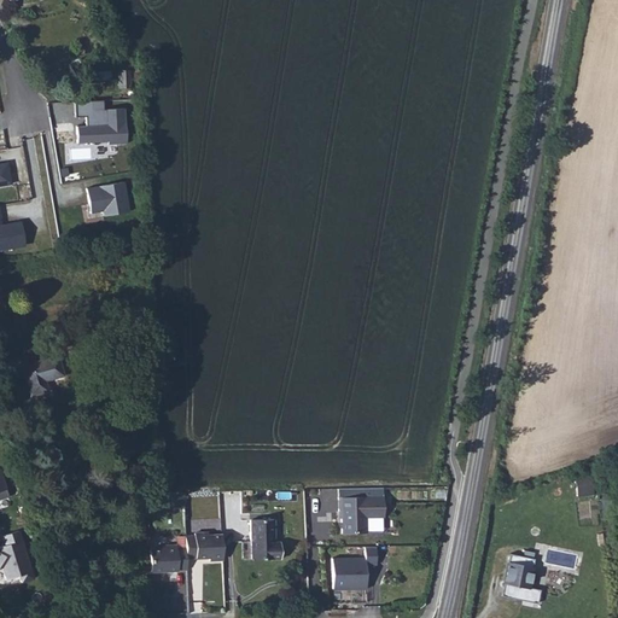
[(127,141),(126,108),(106,108),(109,124),(77,126),(79,143),(109,140),(109,144),(127,141)]
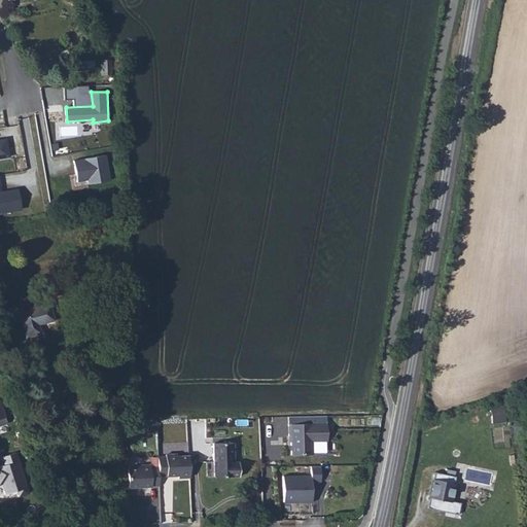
[(0,157),(10,156),(7,138),(0,139),(0,157)]
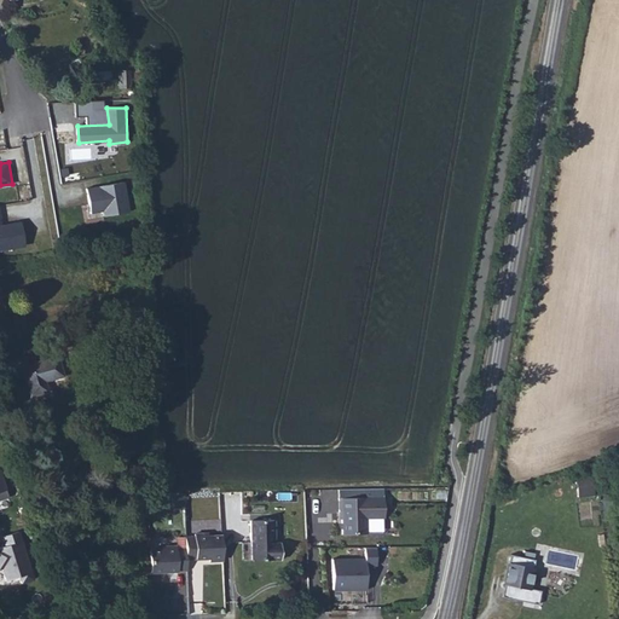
[(132,210),(126,181),(88,187),(92,213),(104,212),(104,215),(132,210)]
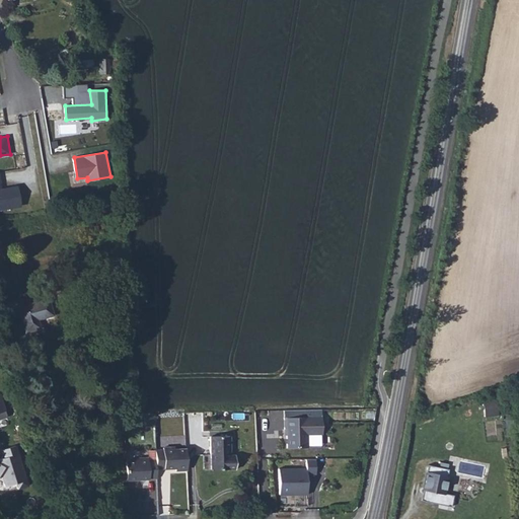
[(0,210),(23,207),(19,186),(4,188),(1,171),(0,171),(0,210)]
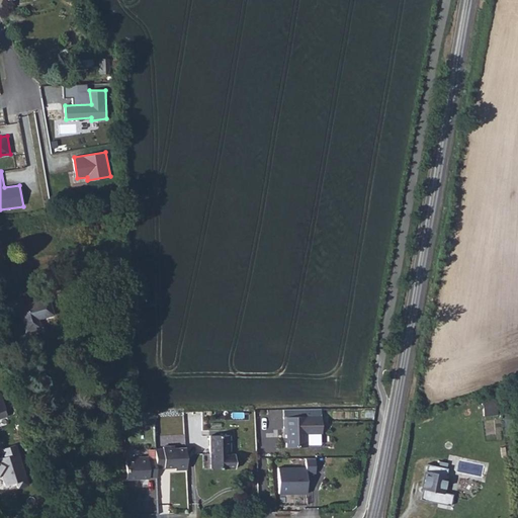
[(18,305),(23,330),(37,326),(36,317),(53,314),(50,296),(18,305)]
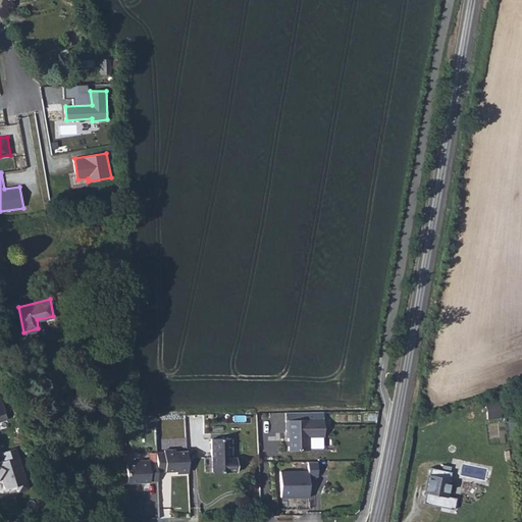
[(499,396),(485,401),(489,417),(502,415),(499,396)]
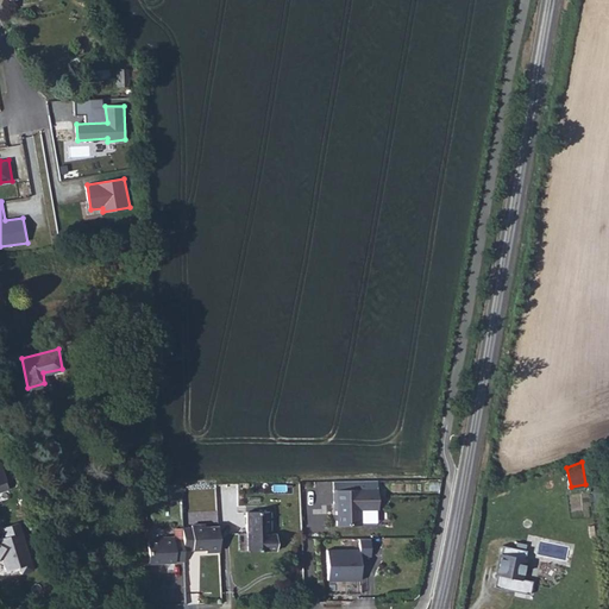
[(378,490),(334,490),(334,503),(337,503),(337,526),(360,526),(360,510),(378,510),(378,490)]
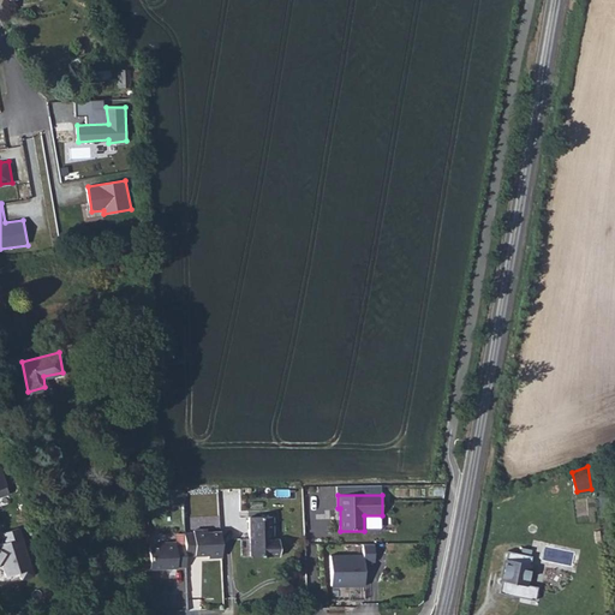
[(254,556),(278,556),(278,538),(269,538),(268,517),(251,517),(254,556)]
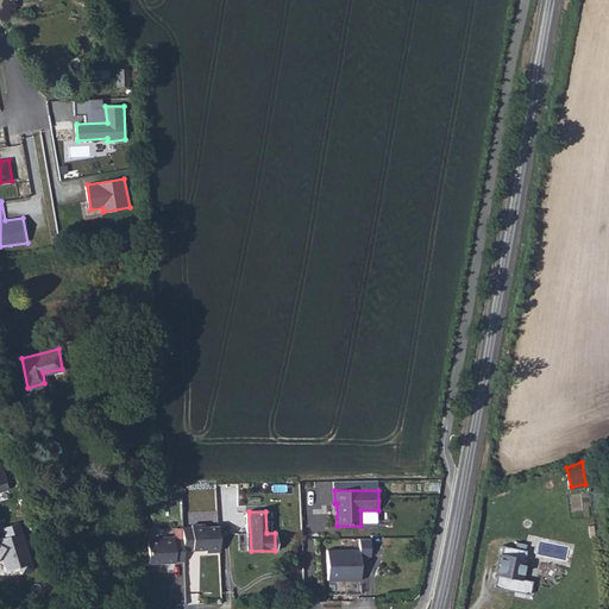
[(30,566),(18,521),(0,525),(0,553),(5,572),(30,566)]
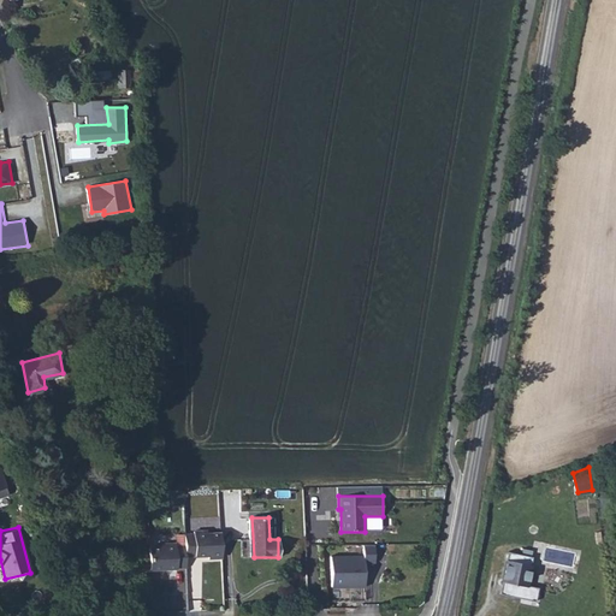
[(201,534),(187,535),(188,557),(224,556),(223,534),(214,534),(214,532),(201,532),(201,534)]
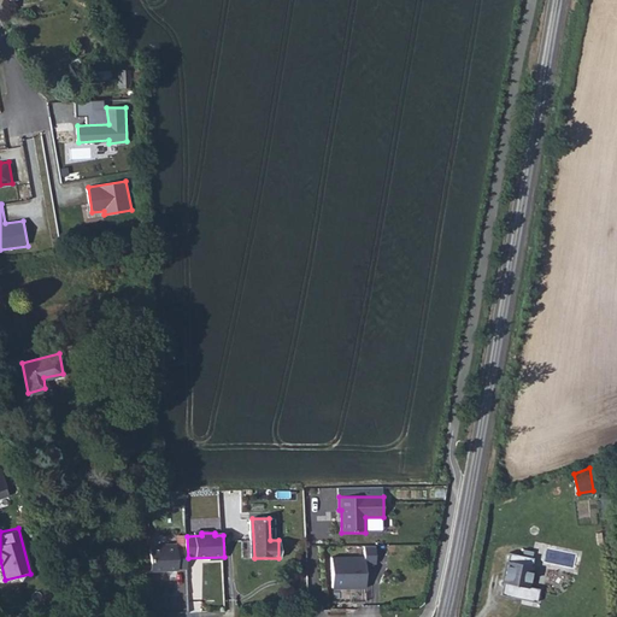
[(177,556),(176,541),(147,542),(148,570),(187,569),(186,556),(177,556)]
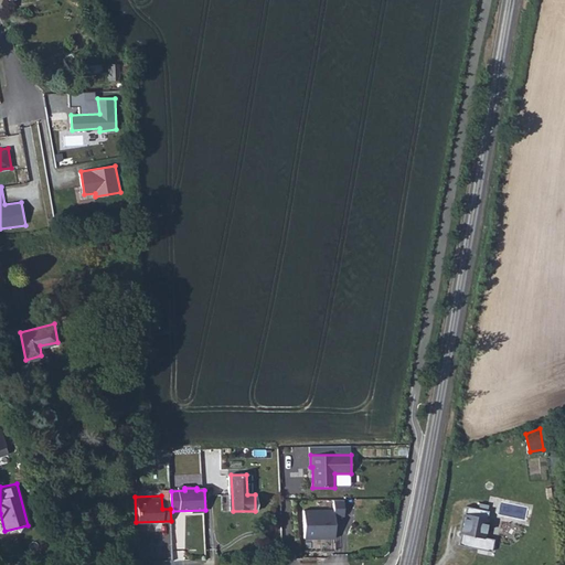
[(344,500),(333,500),(333,510),(304,510),(304,537),(315,537),(315,539),(334,539),(334,516),(343,516),(344,500)]
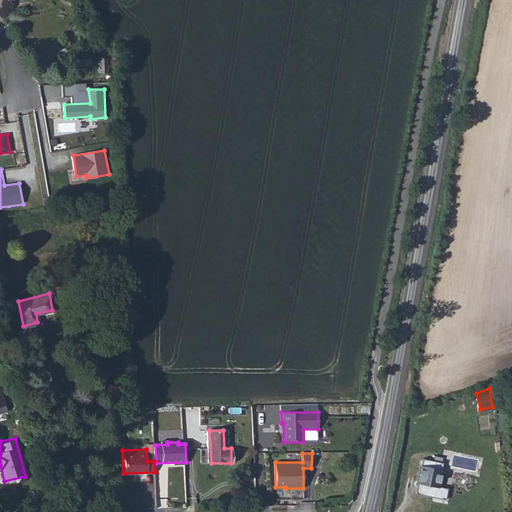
[(446,463),(428,460),(420,495),(439,499),(446,463)]
